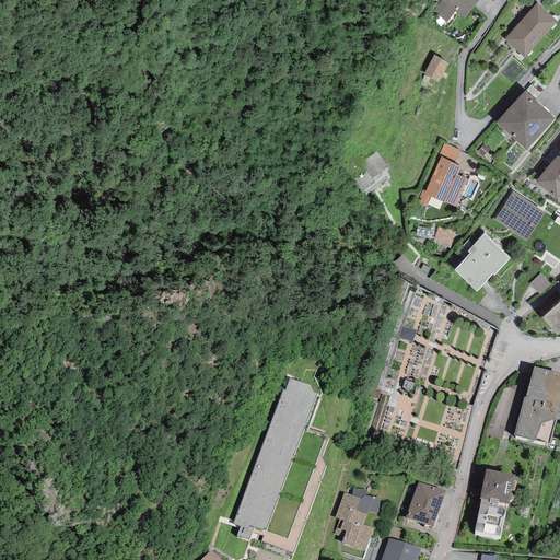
[(446,23),(455,11),(441,0),(432,12),(446,23)]
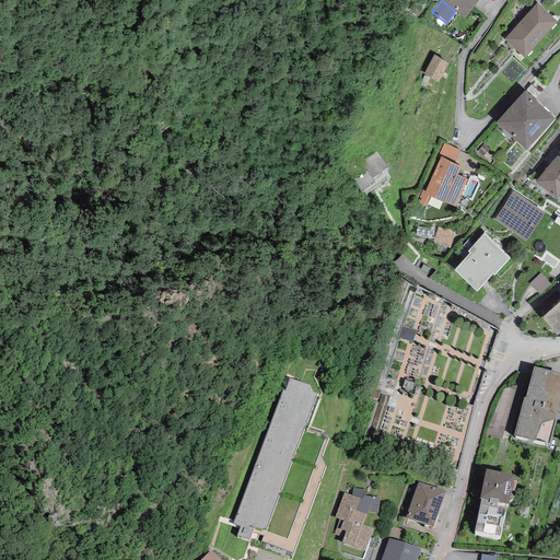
[(478,0),(441,0),(455,11),(464,19),(478,0)]
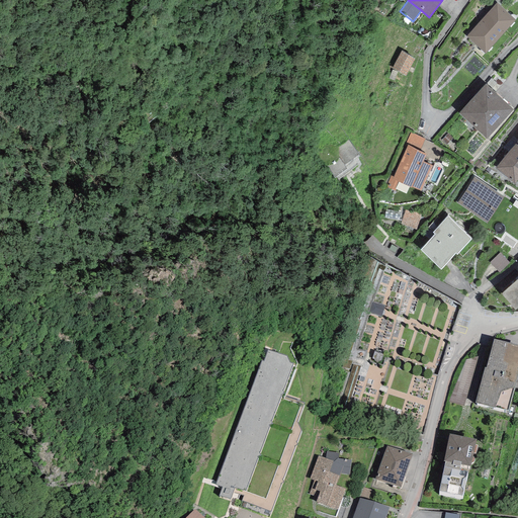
[(497,3),(466,36),(485,54),(515,20),(497,3)]
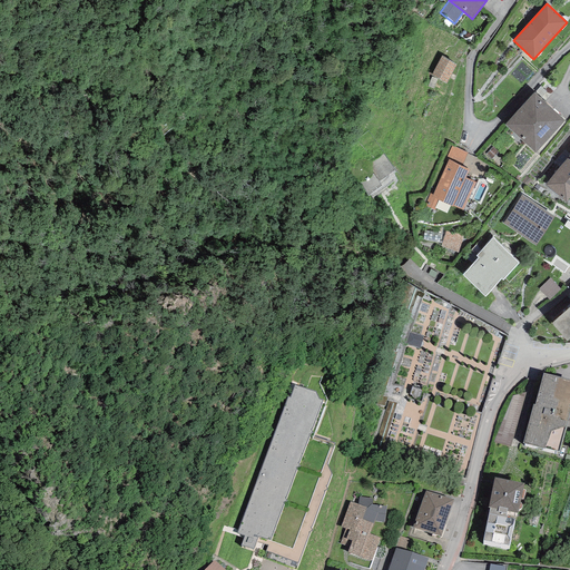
[(446,85),(457,65),(442,57),(431,76),(446,85)]
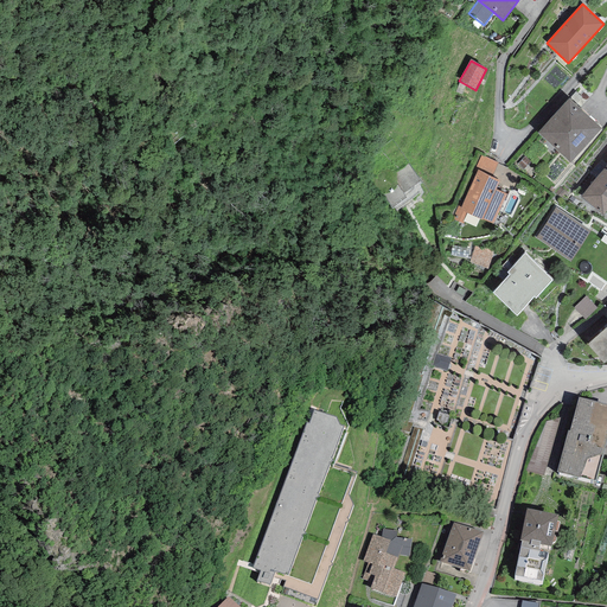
[(569,98),(537,133),(570,163),(601,128),(569,98)]
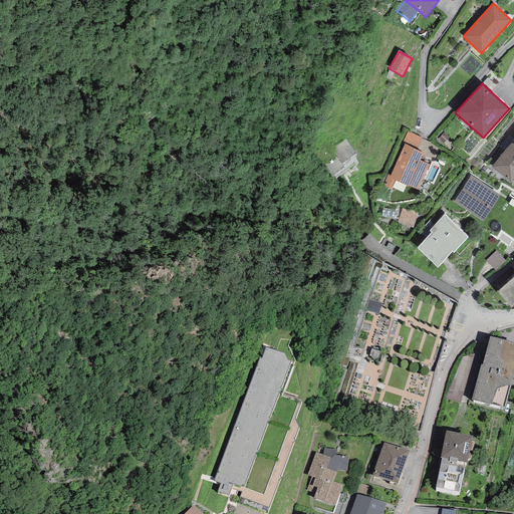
[(159,94),(149,101),(154,109),(164,102),(159,94)]
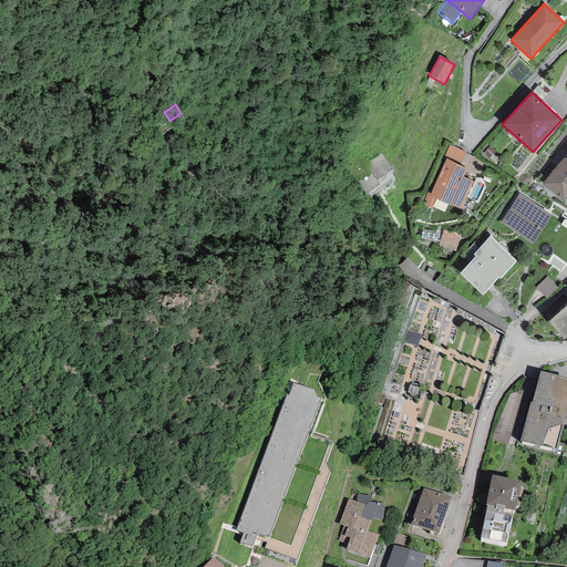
[(446,158),(460,165),(465,152),(450,144),(443,157),(446,158)]
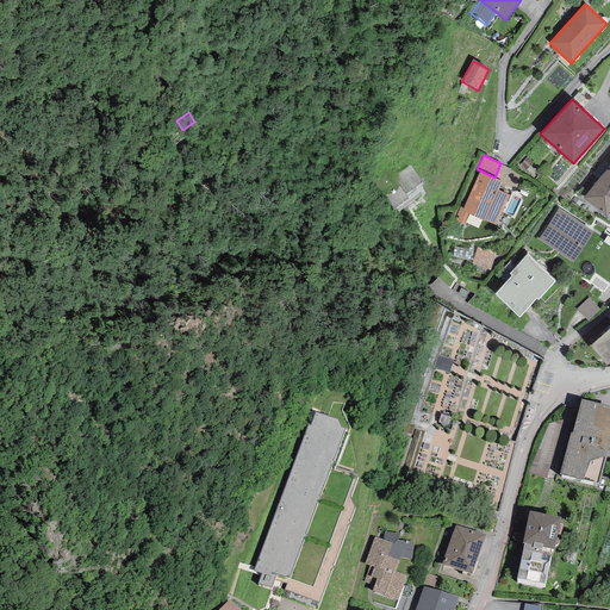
[(399,186),(386,195),(394,205),(406,195),(404,192),(421,180),(410,165),(396,175),(399,186)]
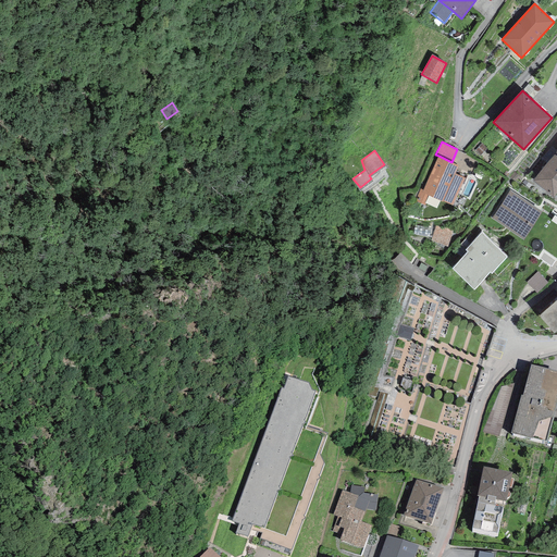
[(556,192),(556,151),(532,181),(553,197),(556,192)]
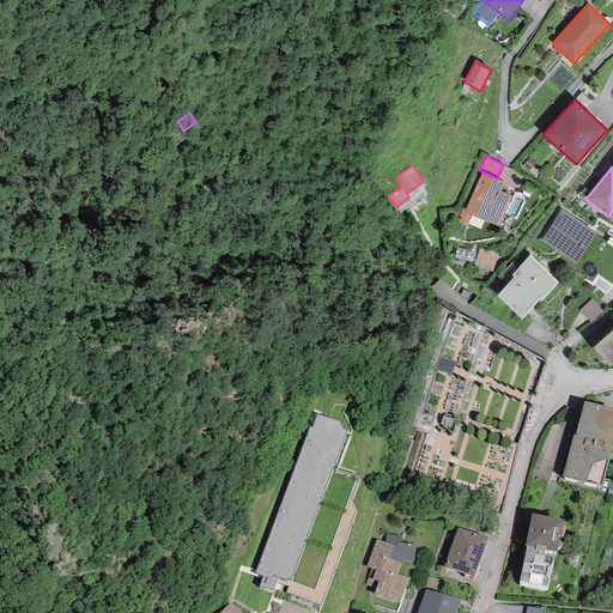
[(466,210),(465,212),(472,216),(486,223),(487,222),(498,226),(511,196),(501,192),(504,183),(497,178),(483,171),(466,210)]
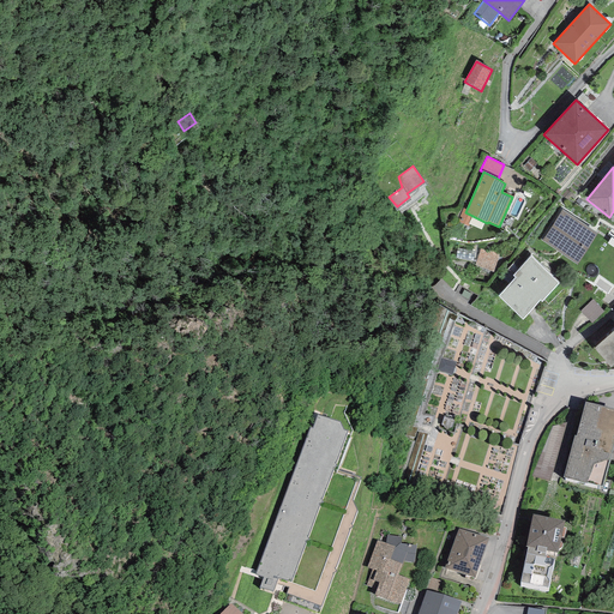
[(468,227),(473,216),(465,212),(467,210),(463,209),(457,222),(468,227)]
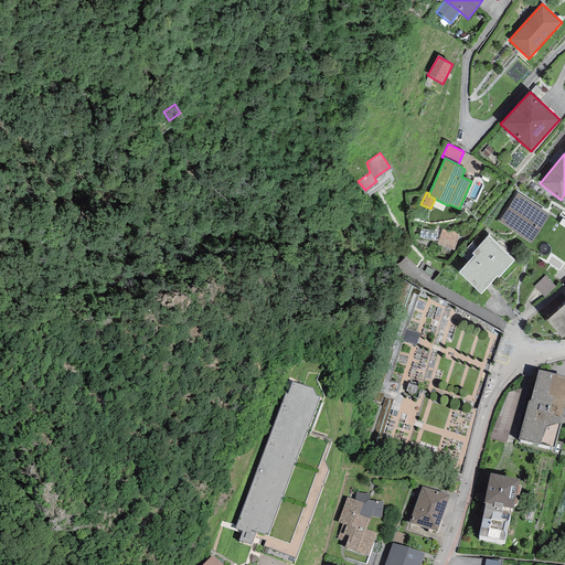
[(518,193),(499,222),(531,243),(550,215),(518,193)]
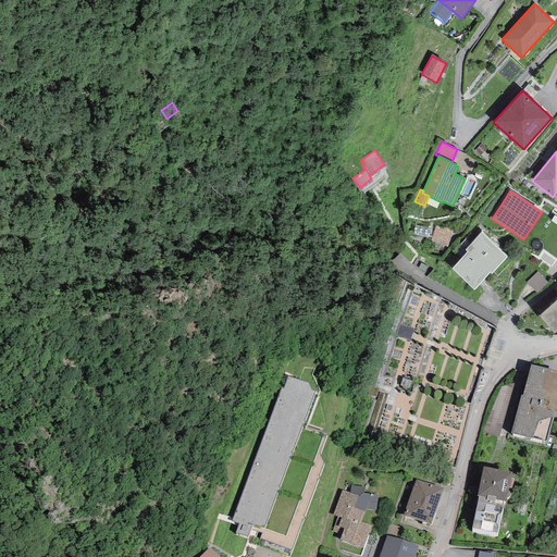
[(556,261),(556,214),(553,220),(542,212),(523,239),(518,248),(539,260),(544,254),(556,261)]
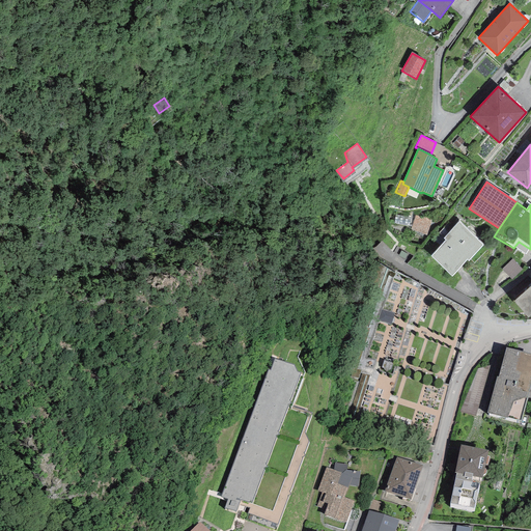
[(430,256),(451,277),(467,260),(469,261),(483,246),(459,222),(443,239),(446,241),(430,256)]
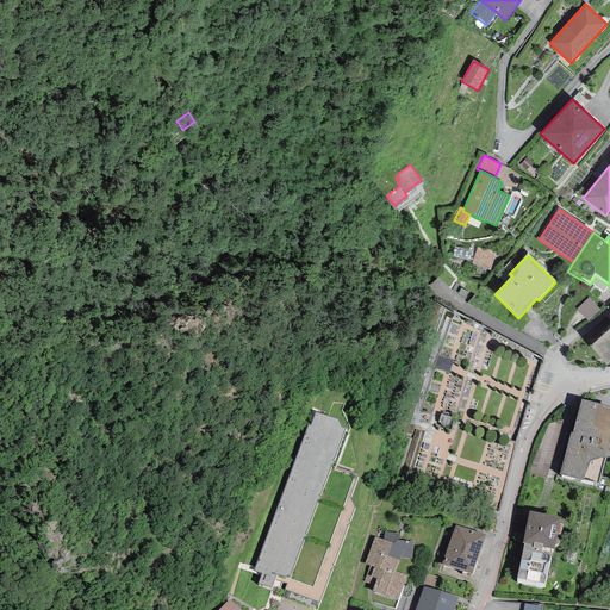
[(578,306),(589,317),(601,306),(590,294),(578,306)]
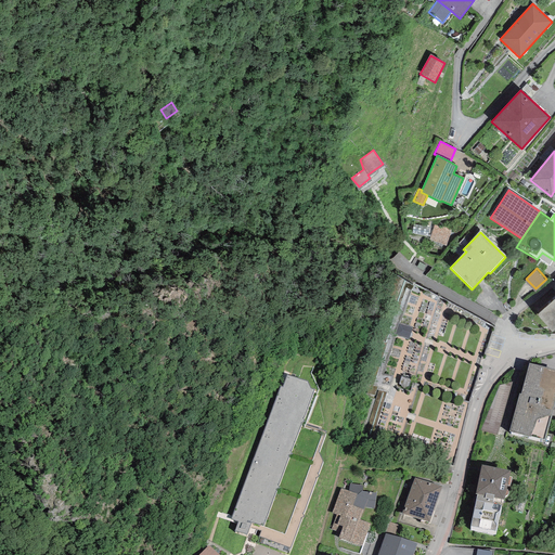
[(554,330),(554,331),(554,299),(537,315),(552,332),(554,330)]
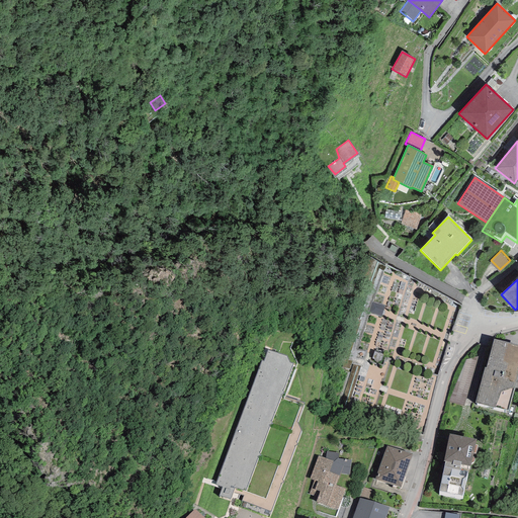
[(485,367),(476,403),(508,411),(517,370),(517,345),(494,339),(486,367),(485,367)]
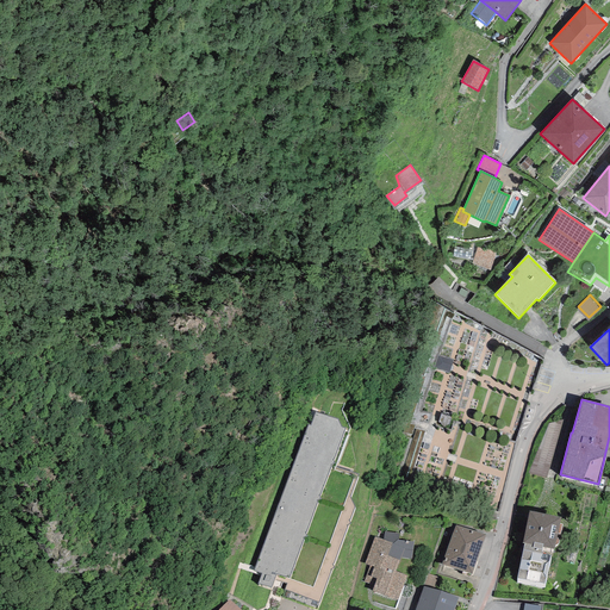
[(277,574),(290,578),(304,540),(303,539),(306,536),(305,533),(306,531),(317,503),(316,500),(321,499),(318,496),(319,495),(331,466),(330,465),(334,462),(332,460),(334,459),(346,428),(341,427),(337,419),(316,412),(311,425),(309,424),(254,571),(262,573),(259,584),(271,587),(277,574)]
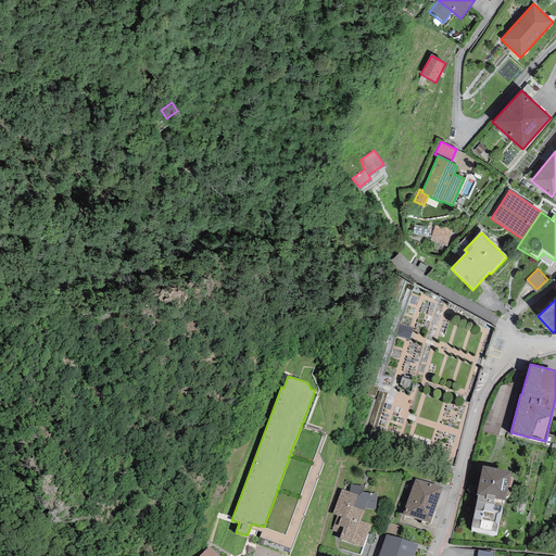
[(478,495),(471,528),(496,532),(501,506),(493,505),(494,498),(505,501),(512,471),(482,466),(476,495),(478,495)]
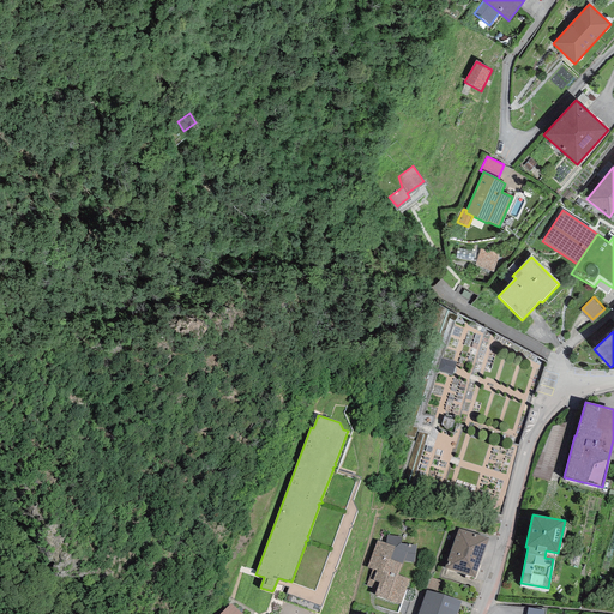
[(458,529),(444,567),(475,578),(488,539),(458,529)]
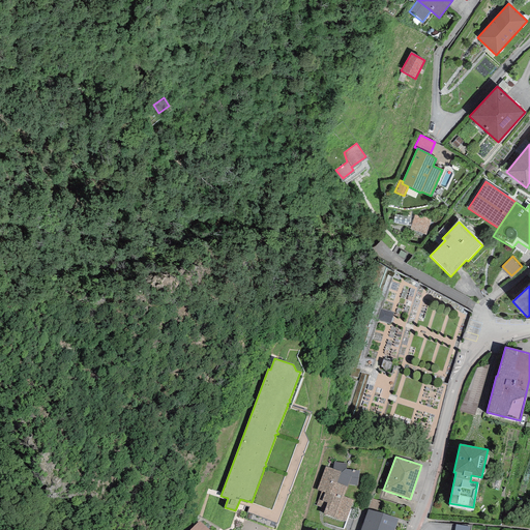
[(325,508),(323,513),(345,522),(353,500),(344,496),(348,484),(357,486),(359,471),(346,469),(347,464),(333,462),(332,469),(325,467),(317,490),(321,492),(316,505),(325,508)]
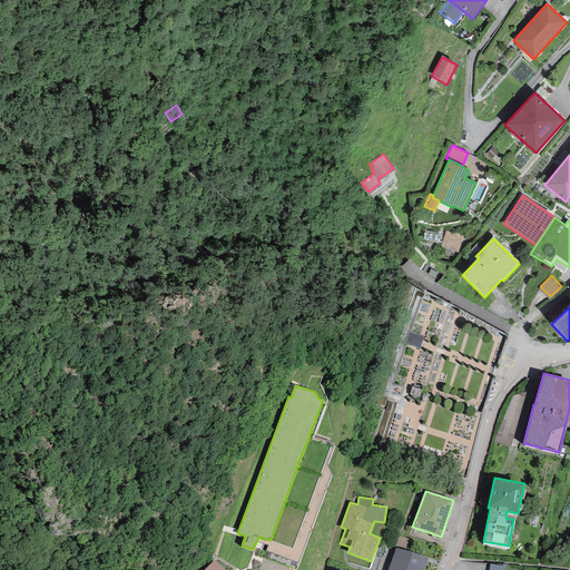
[(400,537),(395,548),(408,551),(411,540),(400,537)]
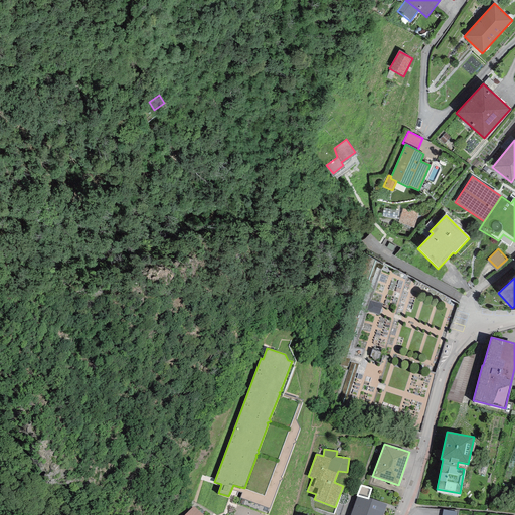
[(357,495),(350,514),(382,514),(386,504),(368,498),(357,495)]
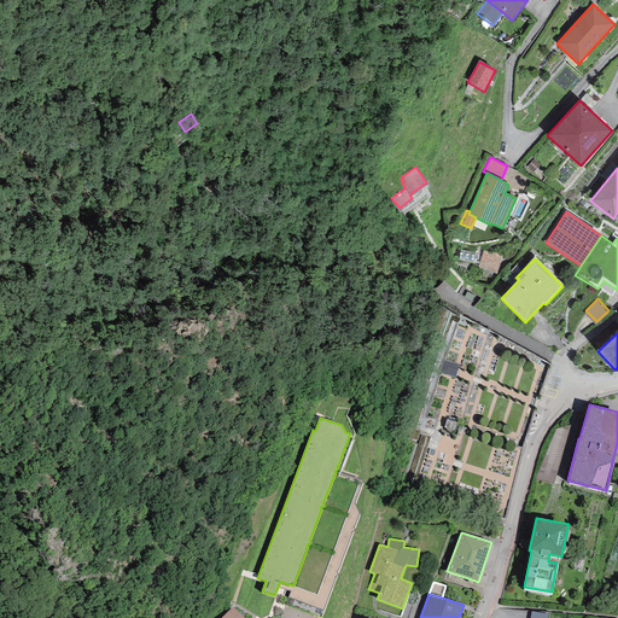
[(221,617),(243,617),(232,607),(221,617)]
